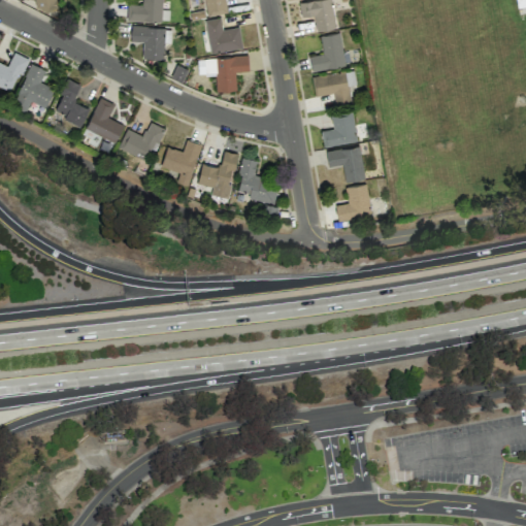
[(35,0),(37,11),(58,9),(56,0),(35,0)]
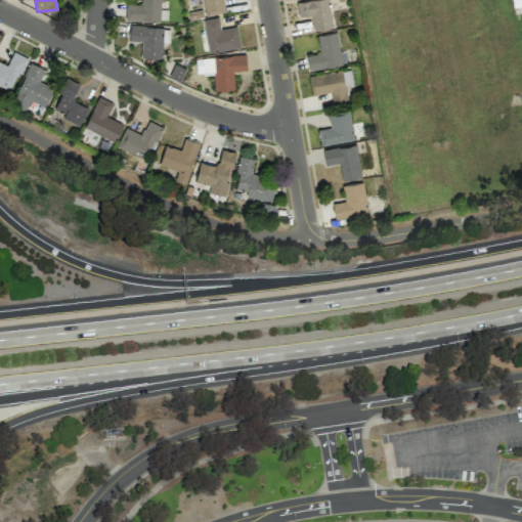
[(128,5),(127,22),(162,23),(162,0),(142,0),(142,6),(128,5)]
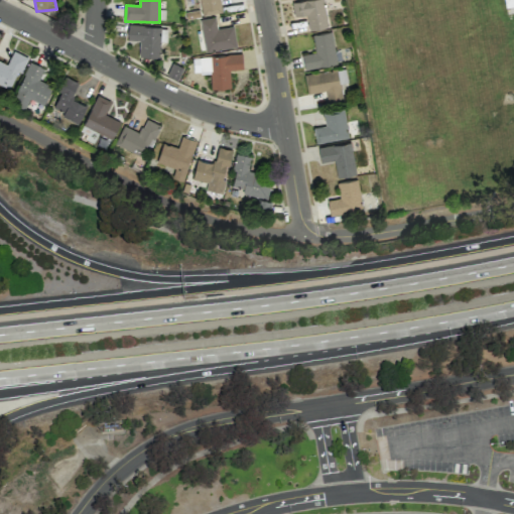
[(223,14),(221,0),(199,0),(202,16),(223,14)]
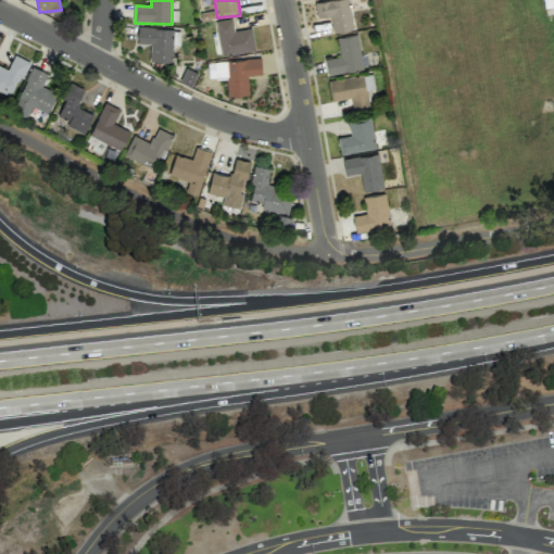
[(335,34),(355,30),(350,0),(338,0),(316,3),(319,20),(332,17),(335,34)]
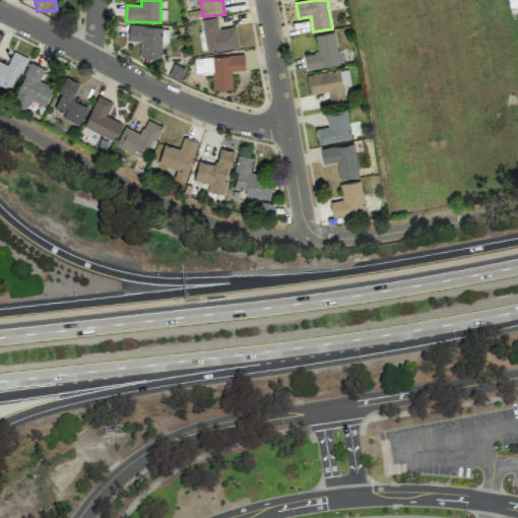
[(509,0),(517,0),(517,6),(511,8),(509,0)]
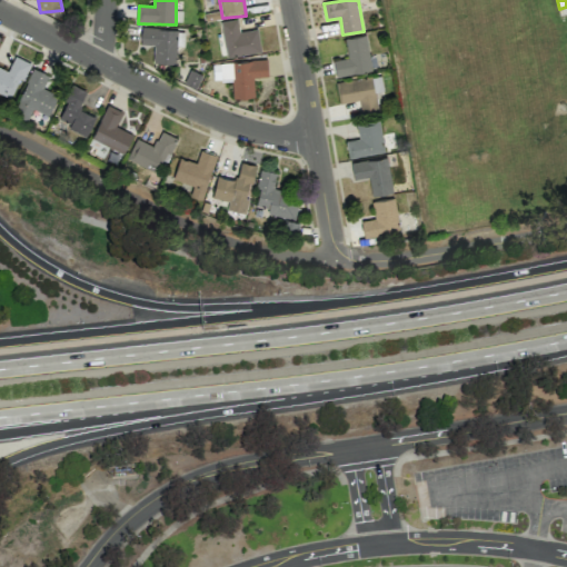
[(262,52),(259,30),(241,33),(239,20),(222,23),(229,59),(262,52)]
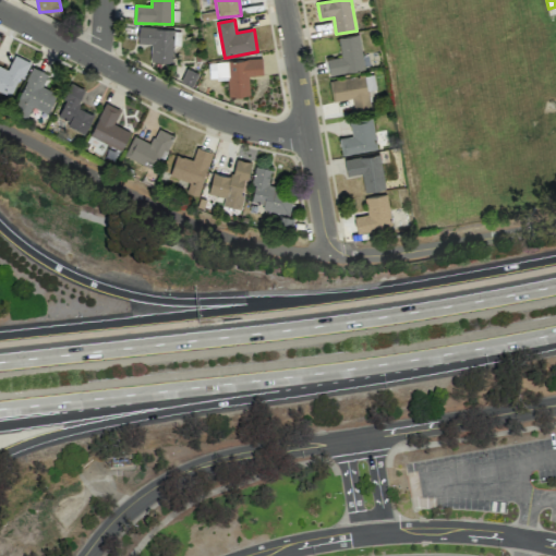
[(173,63),(174,46),(181,47),(182,32),(140,29),(140,46),(153,46),(152,62),(173,63)]
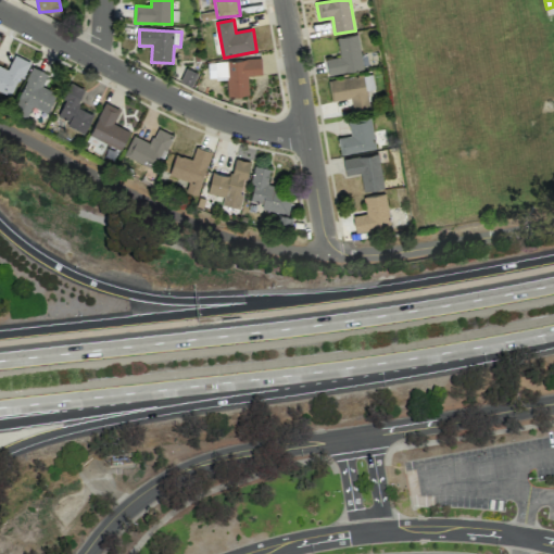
[(339,38),(341,59),(328,60),(329,75),(364,72),(360,36),(339,38)]
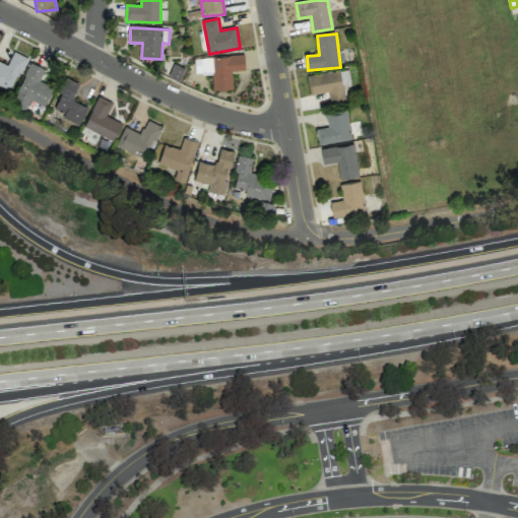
[(0,85),(12,92),(27,59),(15,53),(8,67),(0,62),(0,85)]
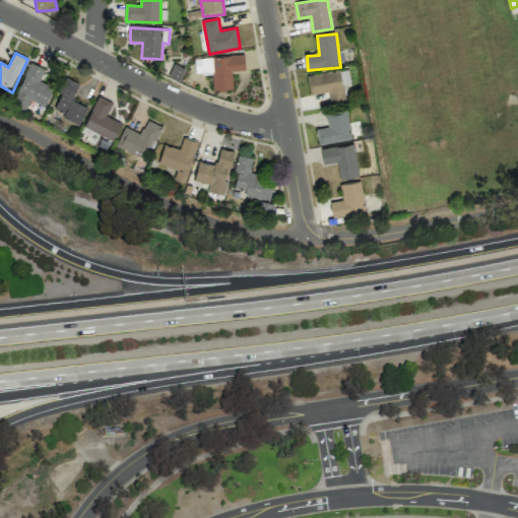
[(214,90),(234,90),(233,72),(246,71),(245,57),(195,58),(196,75),(213,74),(214,90)]
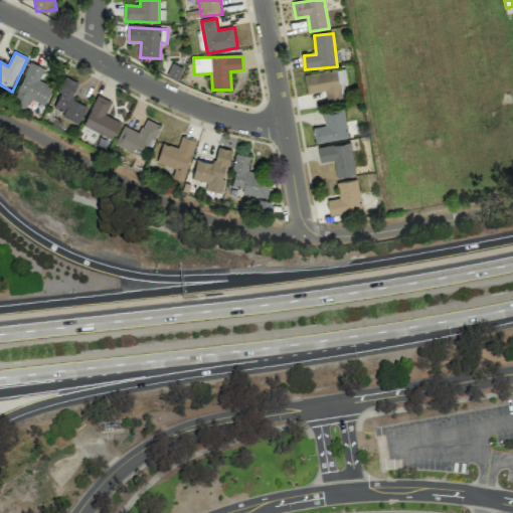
[(40,82),(45,69),(30,63),(13,106),(27,111),(31,100),(45,106),(53,88),(40,82)]
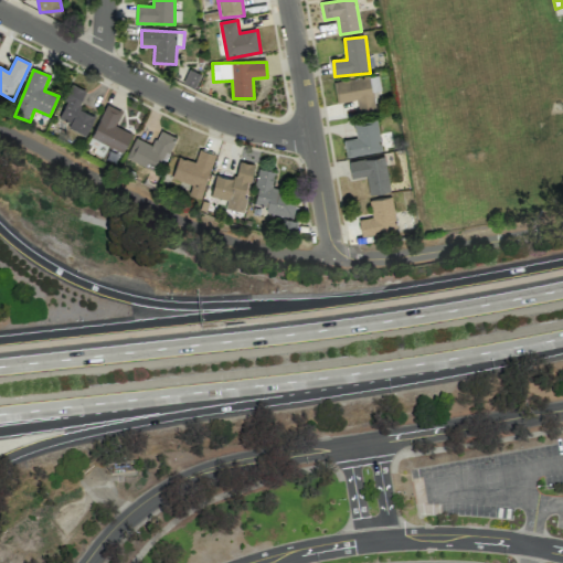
[(197,89),(202,76),(191,71),(184,84),(197,89)]
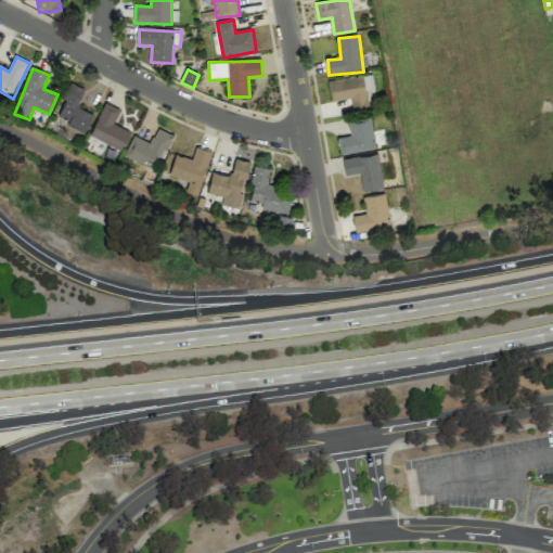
[(330,81),(332,102),(351,100),(354,111),(370,108),(368,91),(375,90),(373,75),(330,81)]
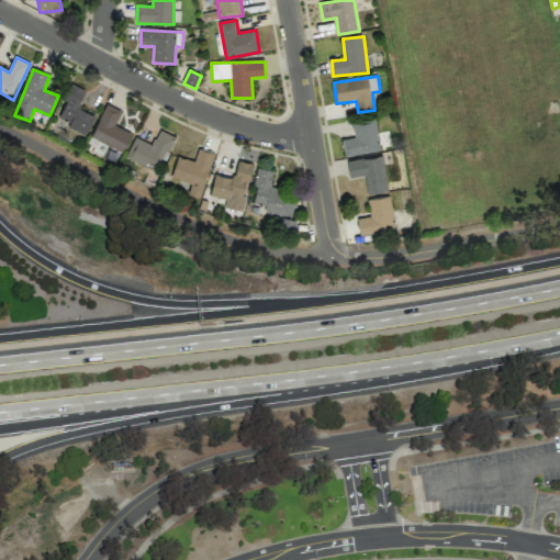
[(96,118),(79,109),(87,91),(73,86),(57,121),(88,135),(96,118)]
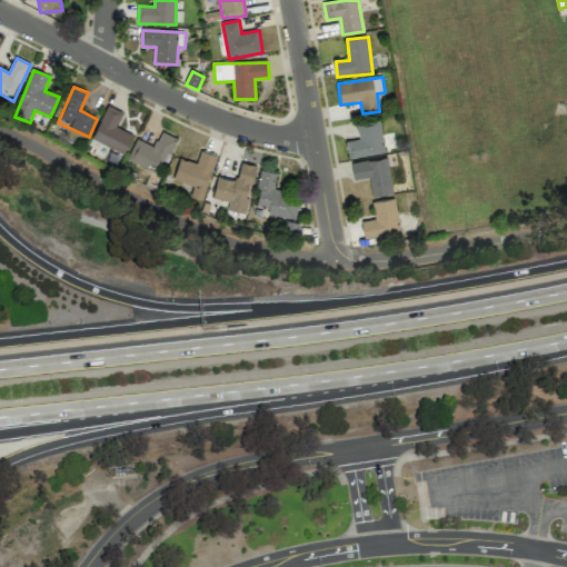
[(126,155),(135,136),(117,128),(123,113),(109,107),(93,139),(126,155)]
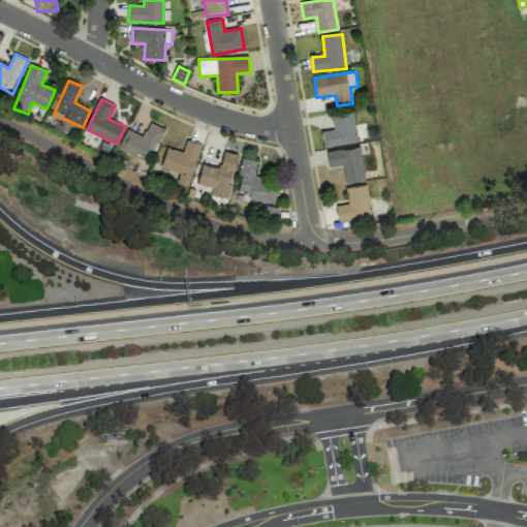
[(323,132),(326,148),(358,145),(354,112),(333,114),(335,131),(323,132)]
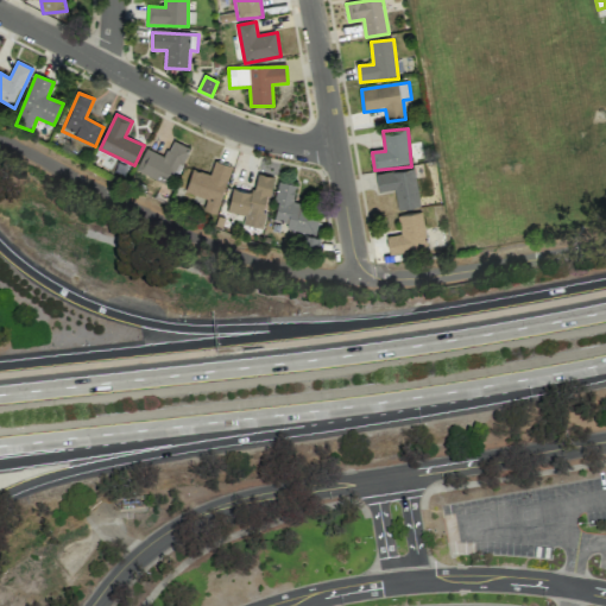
[(137,171),(174,189),(193,151),(175,141),(166,158),(147,150),(137,171)]
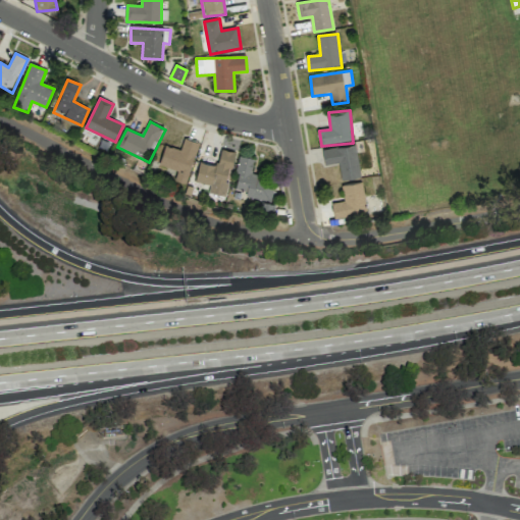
[(82,142),(109,153),(114,142),(86,131),(82,142)]
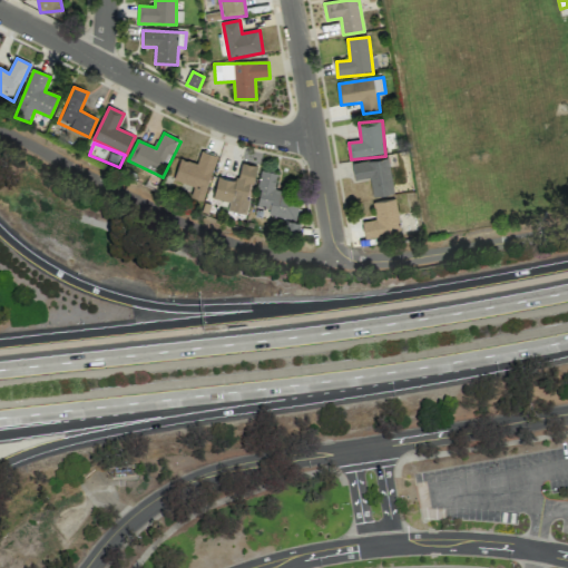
[(205,202),(217,156),(202,152),(198,165),(180,160),(175,182),(195,187),(192,198),(205,202)]
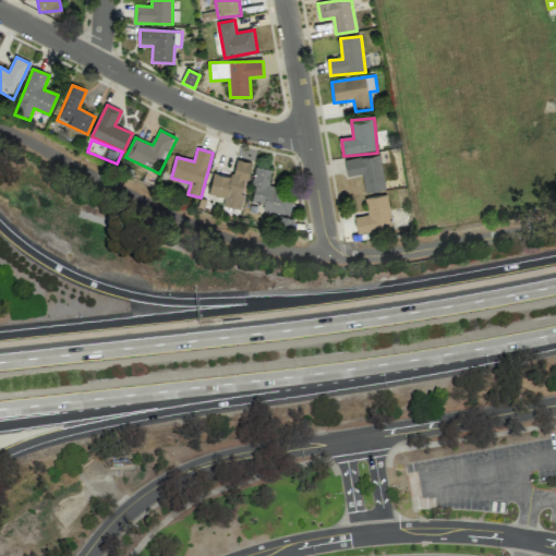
[(346,161),(349,179),(363,176),(366,194),(387,190),(381,155),(346,161)]
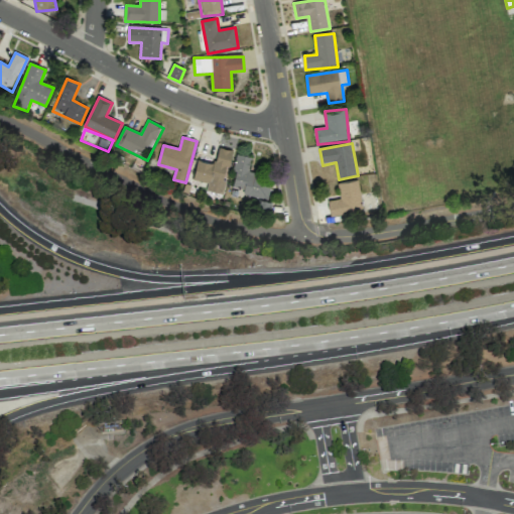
[(198,161),(194,181),(209,183),(208,191),(225,195),(227,181),(227,180),(232,150),(219,148),(216,164),(198,161)]
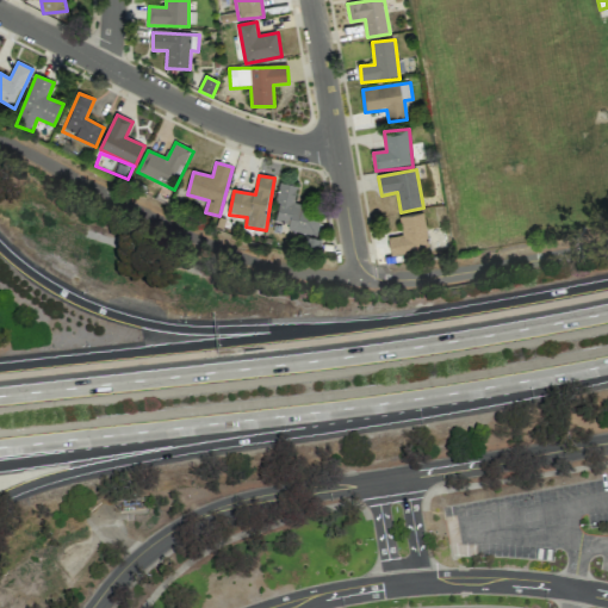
[(295,204),(299,187),(283,184),(274,222),(289,225),(287,230),(318,236),(324,210),(295,204)]
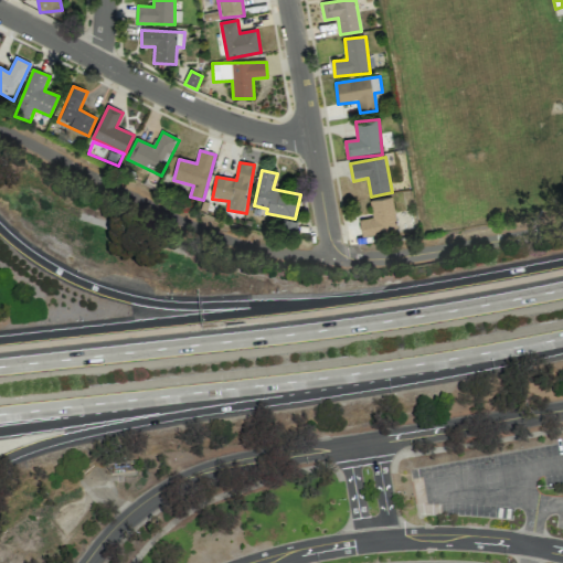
[(371,201),(373,220),(361,221),(362,236),(397,233),(394,199),(371,201)]
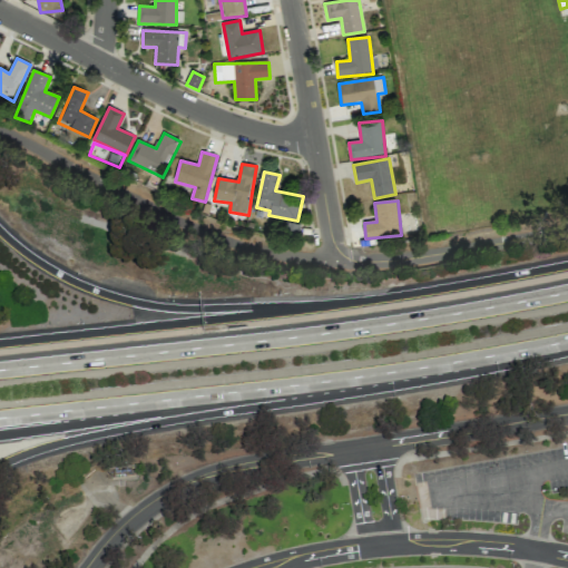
All buildings are outlined.
